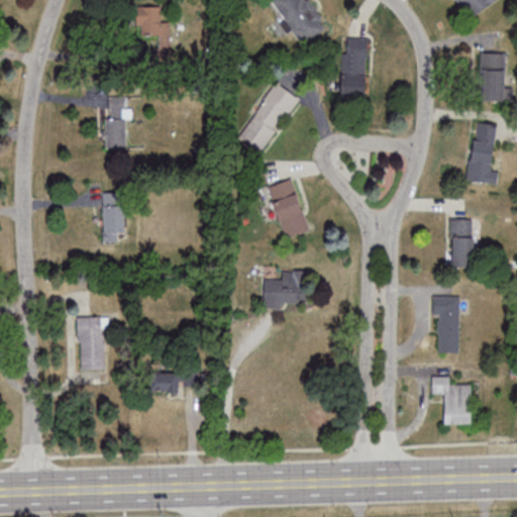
[(272,0),(285,20),(284,20),(301,45),(327,28),(308,0),(272,0)]
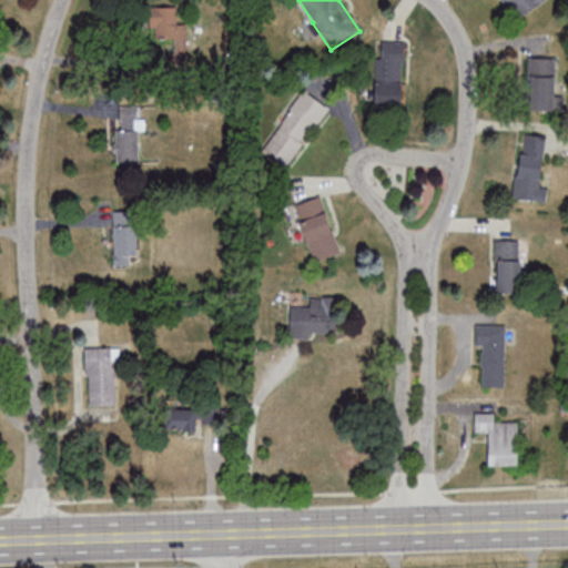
[(547,0),(503,0),(517,21),(547,0)]
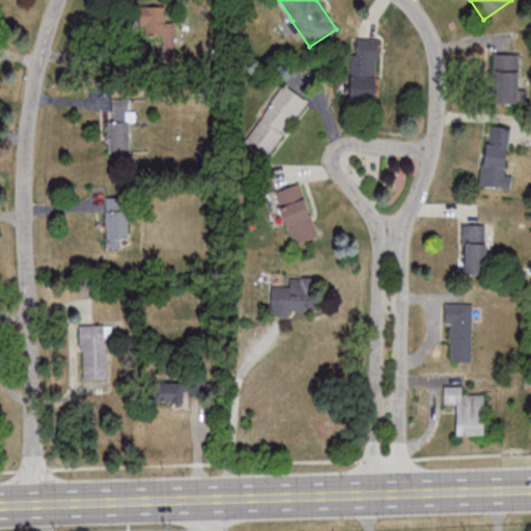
[(140,36),(164,36),(164,57),(175,57),(175,7),(140,7),(140,36)]
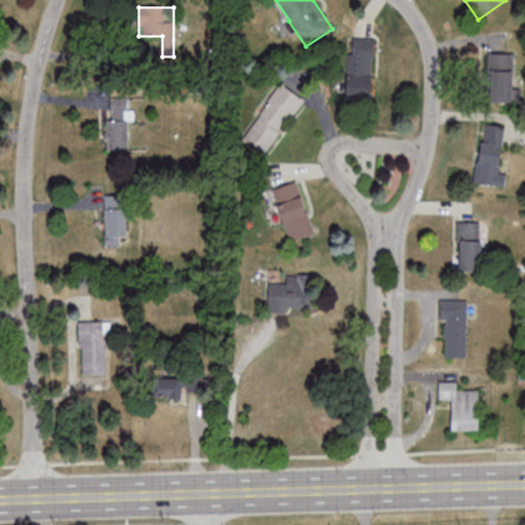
[(371,98),(373,38),(349,37),(347,97),(371,98)]
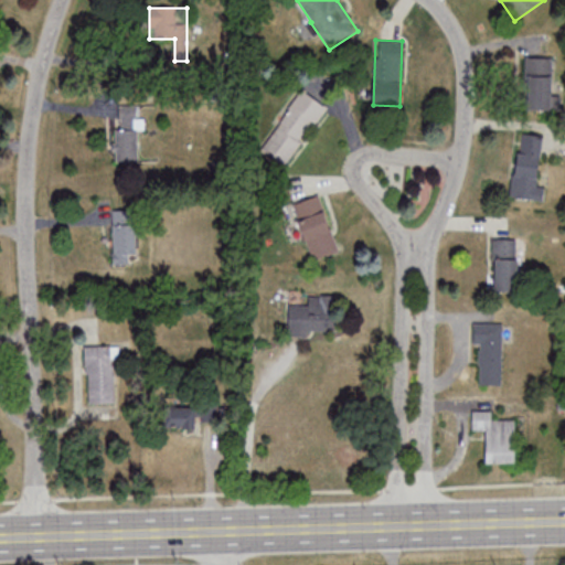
[(525,59),(525,110),(552,110),(552,59),(525,59)]
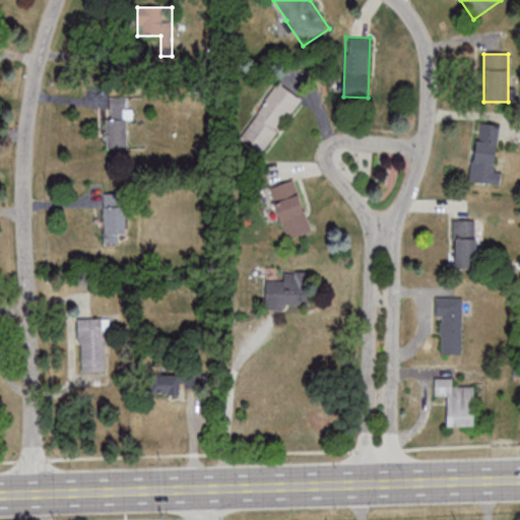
[(241,138),(264,152),(300,96),(277,82),(241,138)]
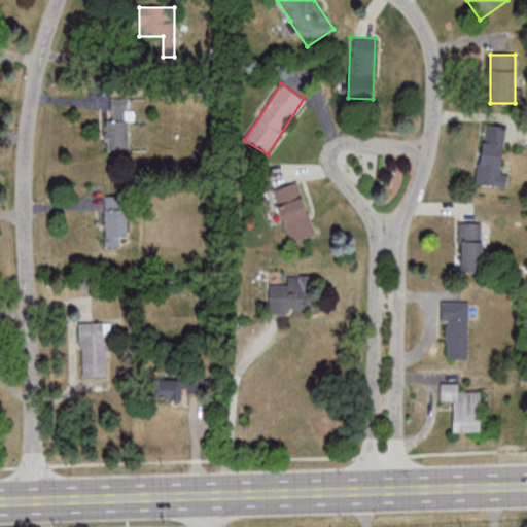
[(129,99),(109,99),(109,150),(129,150),(129,99)]
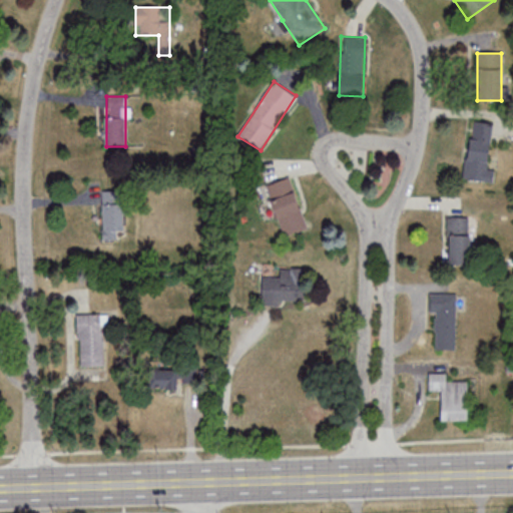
[(487,168),(492,123),(471,120),(465,179),(493,182),(495,169),(487,168)]
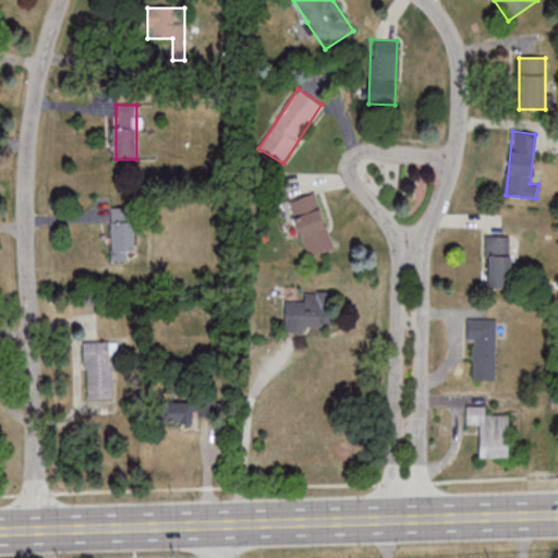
[(334,249),(317,192),(290,201),(306,256),(334,249)]
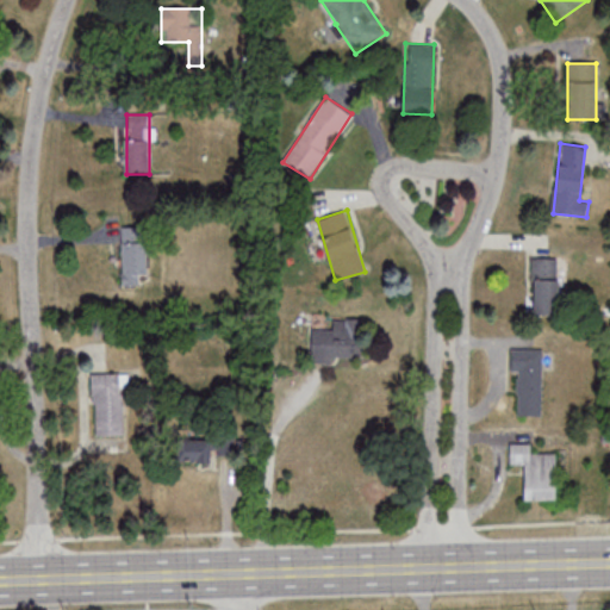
[(141,275),(148,275),(148,228),(122,228),(123,285),(141,285),(141,275)]
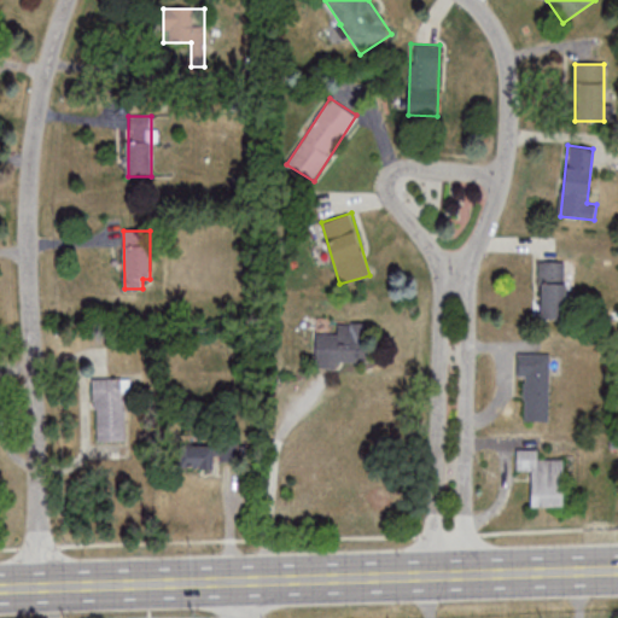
[(565,319),(565,261),(541,261),(541,319),(565,319)]
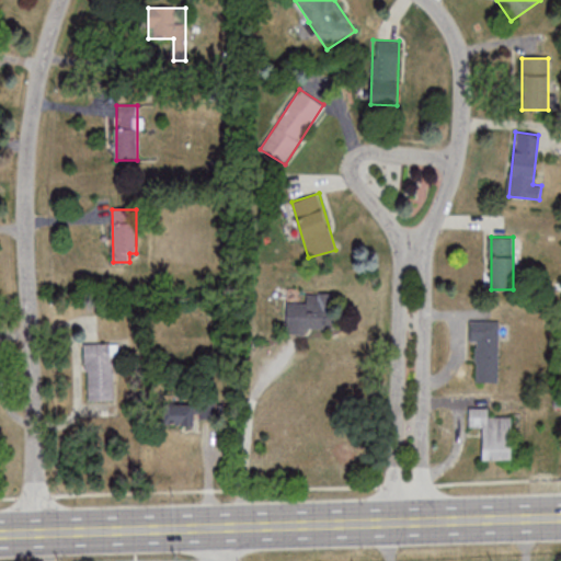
[(290,330),(332,330),(333,293),(290,293),(290,330)]
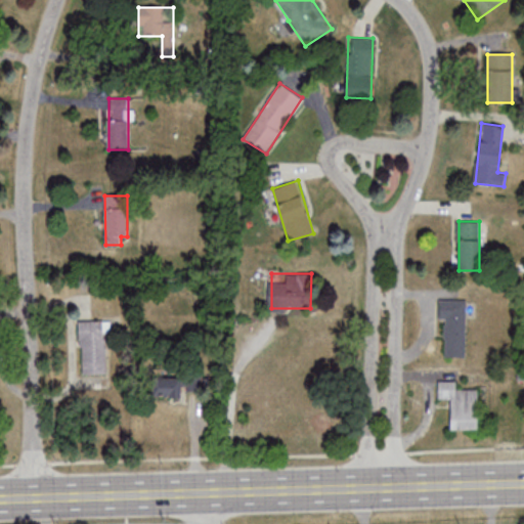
[(445,356),(466,356),(466,300),(440,300),(440,320),(445,320),(445,356)]
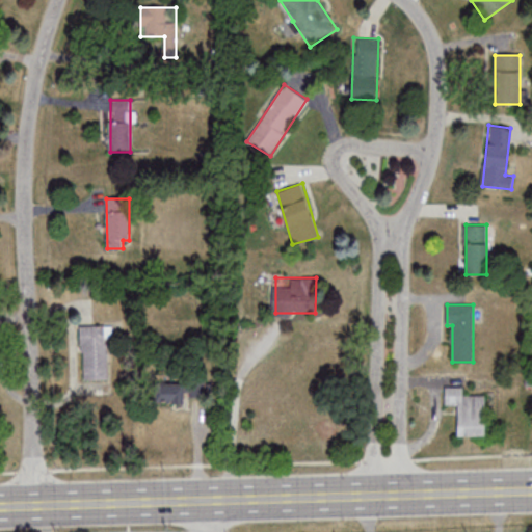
[(107,379),(107,325),(81,325),(82,379),(107,379)]
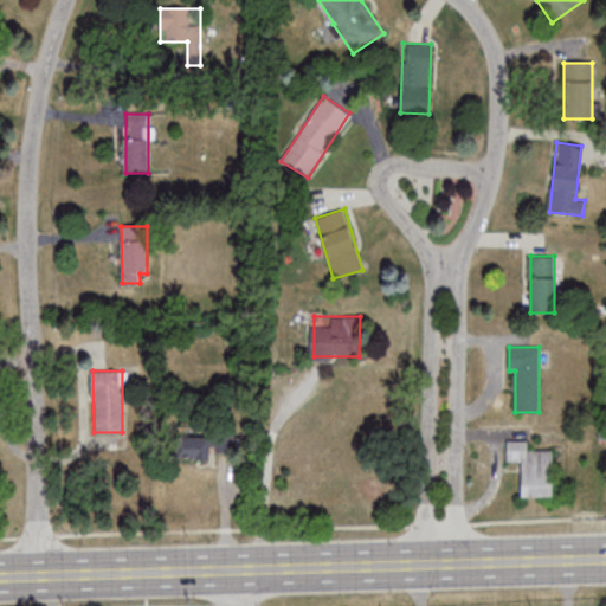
[(210,458),(210,450),(234,450),(234,433),(178,433),(178,458),(210,458)]
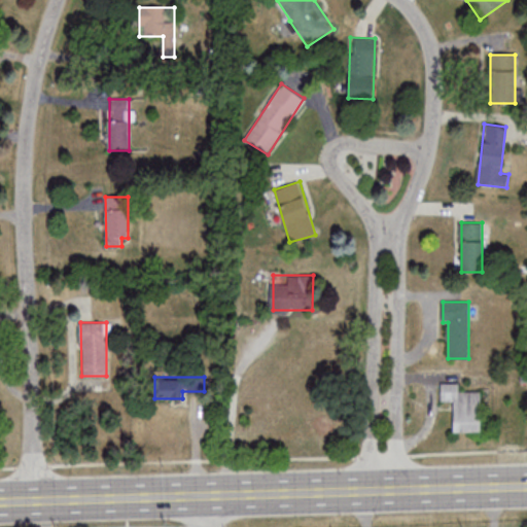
[(453,431),(481,431),(481,392),(459,392),(459,382),(441,382),(441,400),(453,400),(453,431)]
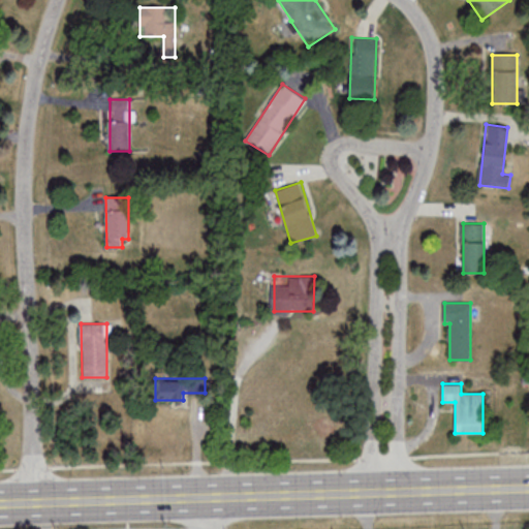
All buildings are outlined.
